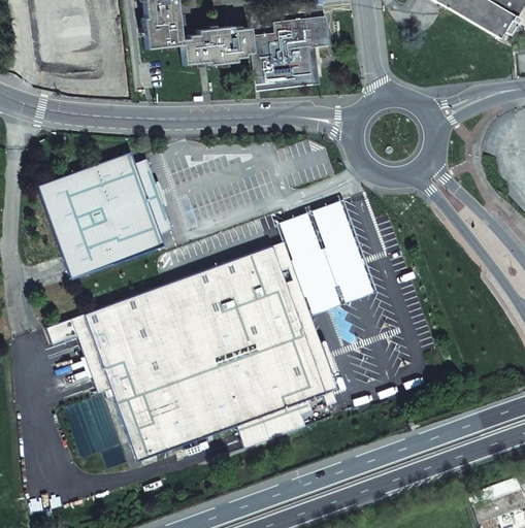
[(144,0),(148,18),(144,18),(148,48),(183,44),(185,64),(209,62),(210,65),(237,62),(236,58),(247,57),(245,54),(253,53),(252,36),(251,28),(233,30),(233,26),(198,30),(198,34),(189,36),(189,39),(182,39),(177,0),(144,0)]
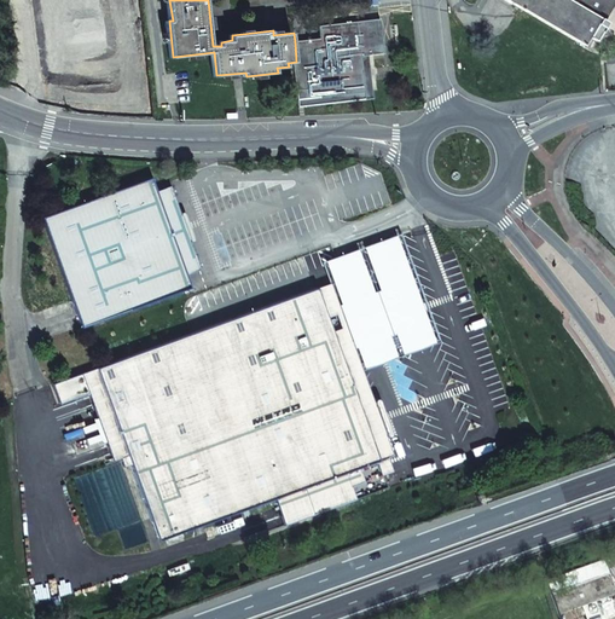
[(580,0),(579,4),(573,0),(510,0),(587,45),(592,36),(597,28),(601,30),(614,6),(614,0),(580,0)]
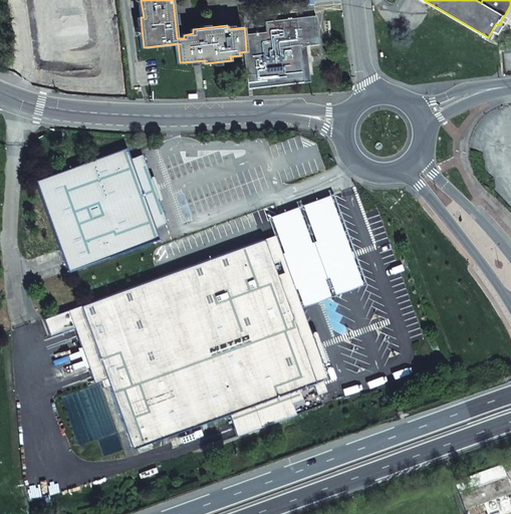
[(269,32),(245,35),(246,51),(249,75),(268,73),(269,80),(306,76),(303,46),(322,44),(320,30),(318,15),(267,22),(269,32)]
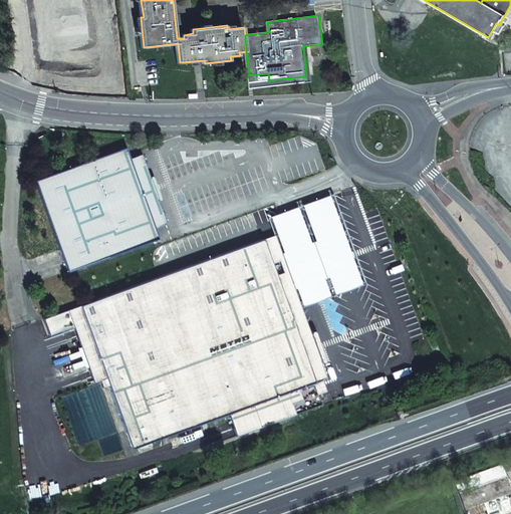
[(129,148),(37,180),(70,272),(162,239),(158,227),(149,204),(151,203),(153,198),(152,194),(148,184),(144,182),(141,183),(133,159),(129,148)]
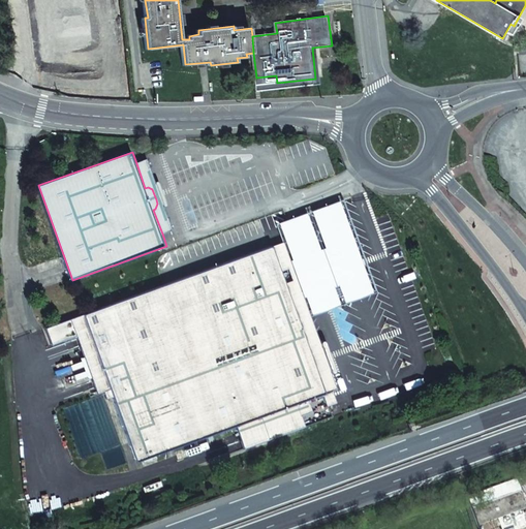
[(174,229),(148,159),(136,163),(145,188),(148,187),(152,189),(156,199),(157,204),(155,209),(153,210),(162,234),(174,229)]
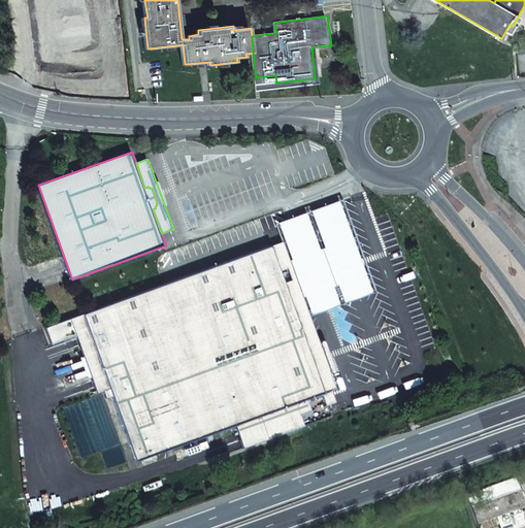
[(285,241),(298,278),(303,291),(313,316),(326,310),(379,292),(345,199),(294,218),(277,224),(284,241),(285,241)]
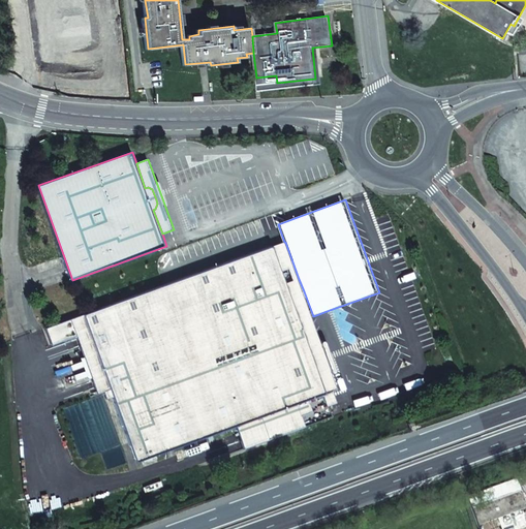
[(138,462),(238,426),(264,416),(299,404),(311,400),(328,394),(318,369),(326,366),(328,363),(325,355),(321,353),(314,356),(291,296),(304,291),(299,279),(287,283),(274,246),(45,329),(52,346),(79,337),(91,332),(112,390),(138,462)]
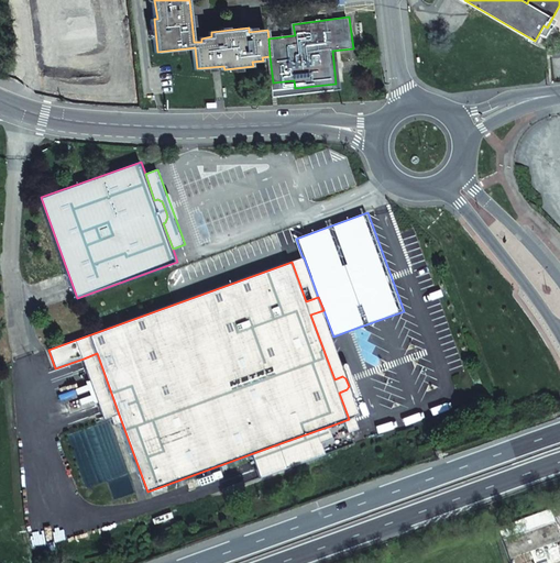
[(84,359),(106,419),(119,415),(97,353),(84,359)]
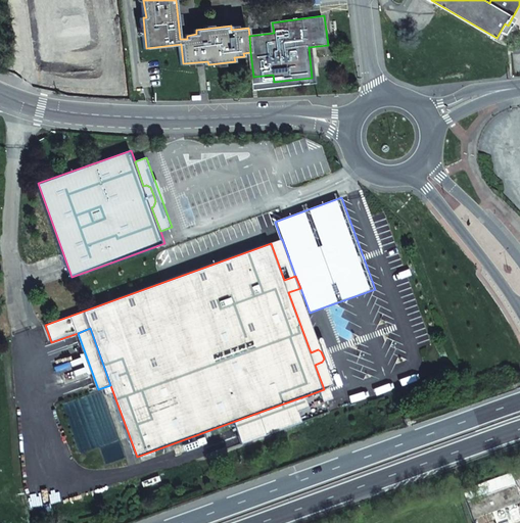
[(295,399),(299,412),(312,408),(308,395),(295,399)]
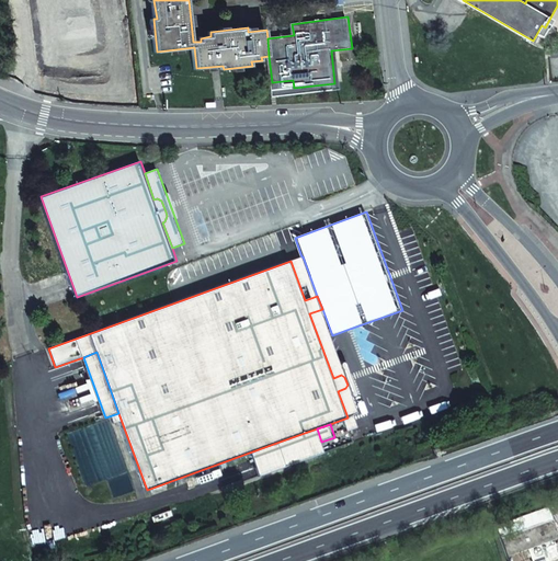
[(252,451),(261,477),(288,467),(280,442),(252,451)]
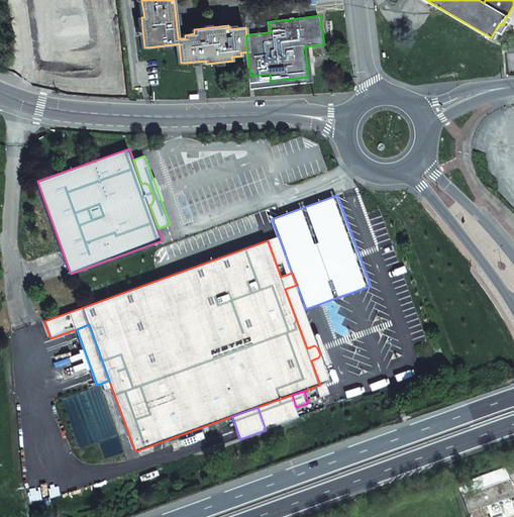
[(464,498),(512,480),(510,474),(461,491),(464,498)]
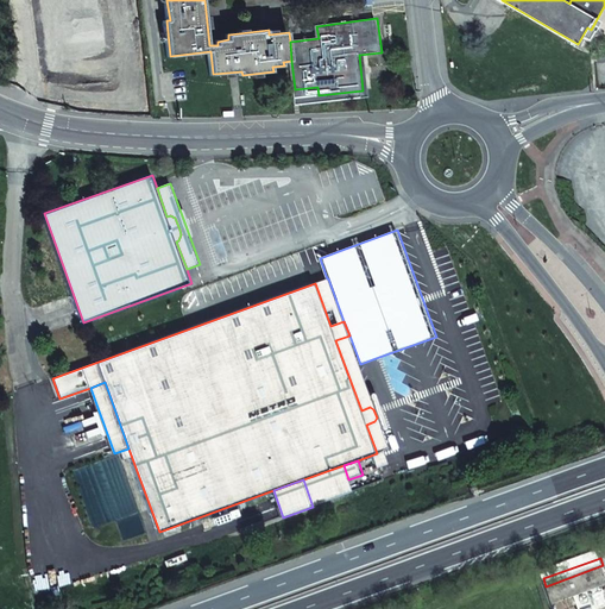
[(546,586),(552,602),(553,604),(604,585),(604,565),(603,565),(546,586)]
